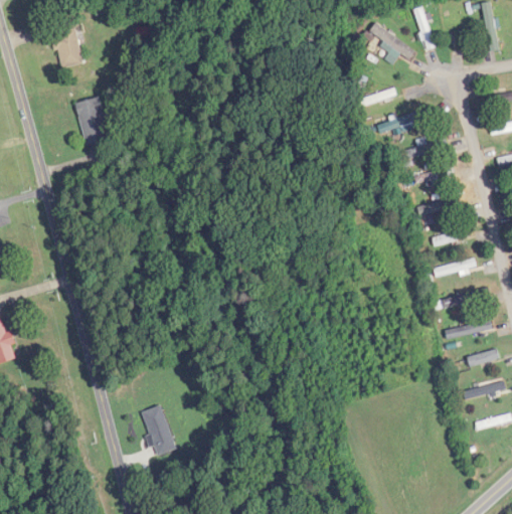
[(492,51),(500,48),(488,0),(479,2),(492,51)]
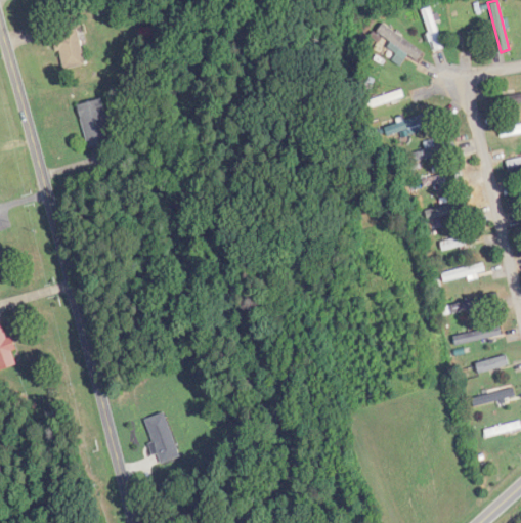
[(421,9),(432,50),(441,47),(430,7),(421,9)]
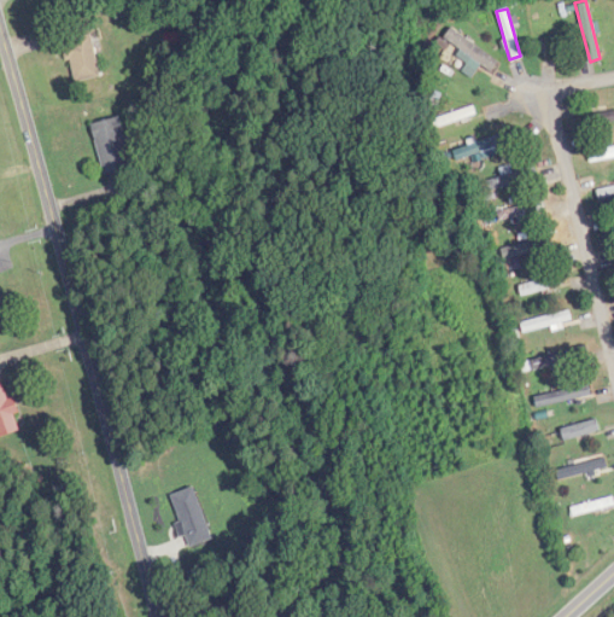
[(97,71),(88,28),(62,33),(70,76),(97,71)]
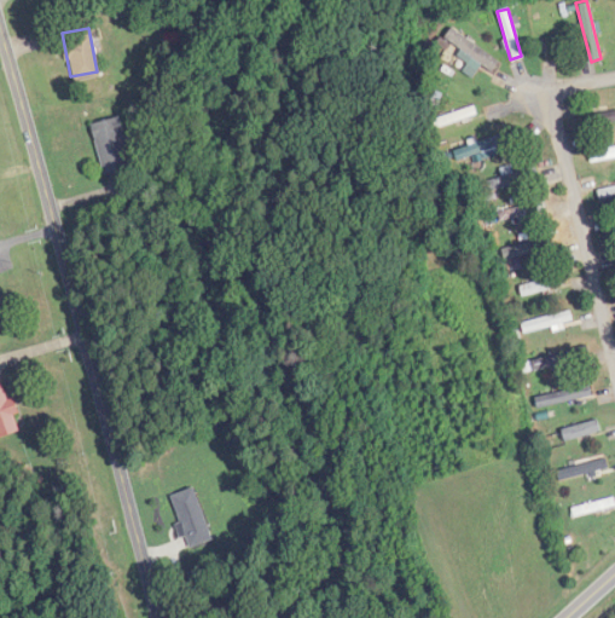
[(498,61),(454,32),(448,42),(491,70),(498,61)]
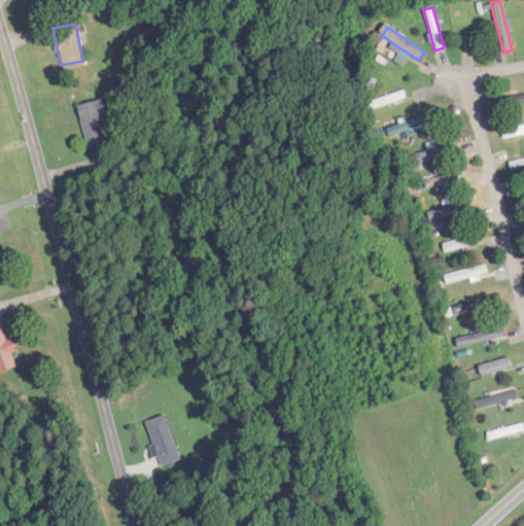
[(405,96),(403,89),(365,103),(368,110),(405,96)]
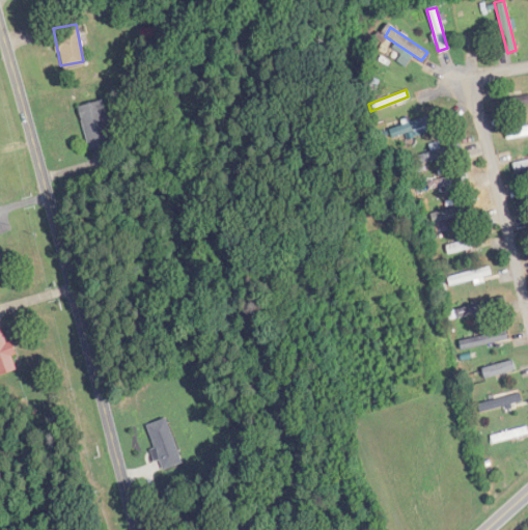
[(87,149),(111,143),(102,100),(77,106),(87,149)]
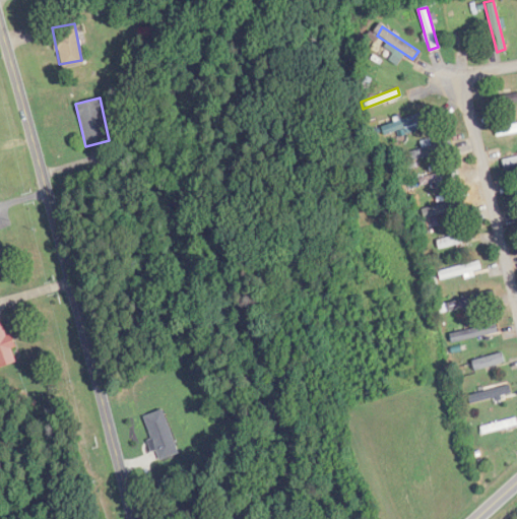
[(380,126),(383,134),(429,119),(426,110),(380,126)]
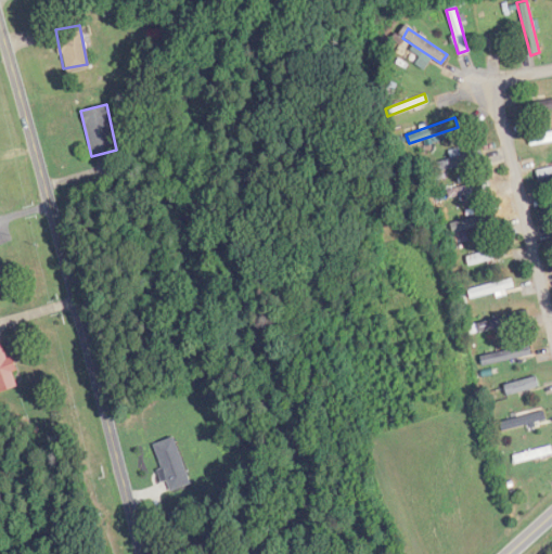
[(551,140),(551,130),(527,134),(529,144),(551,140)]
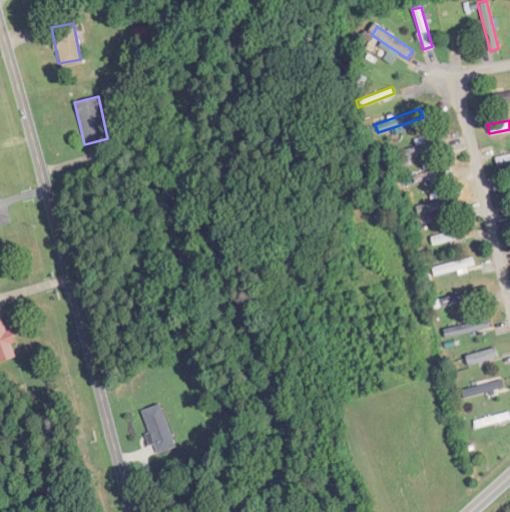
[(403,149),(405,158),(445,145),(442,138),(421,144),(421,143),(403,149)]
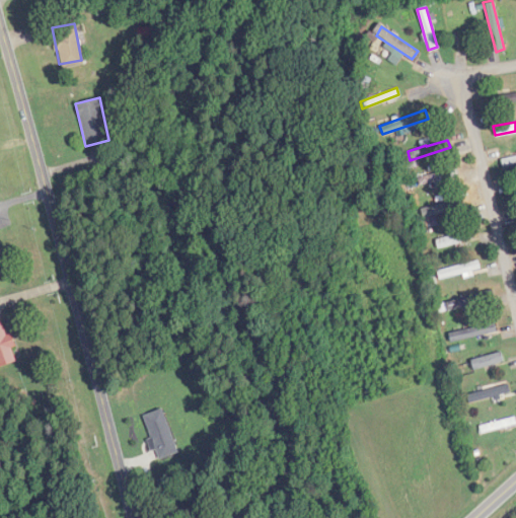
[(515,163),(515,154),(501,158),(504,167),(515,163)]
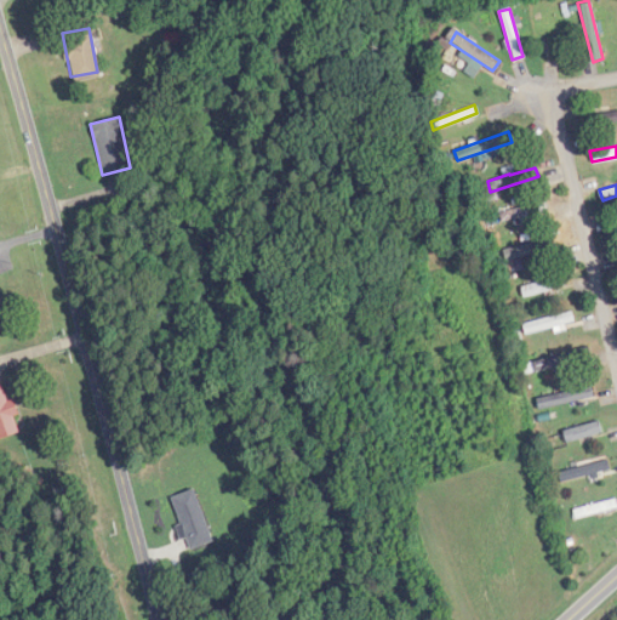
[(546,210),(544,202),(500,212),(502,221),(546,210)]
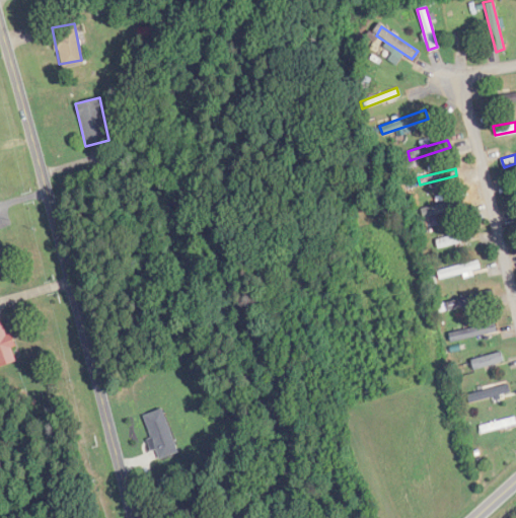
[(462,209),(461,201),(421,206),(423,214),(462,209)]
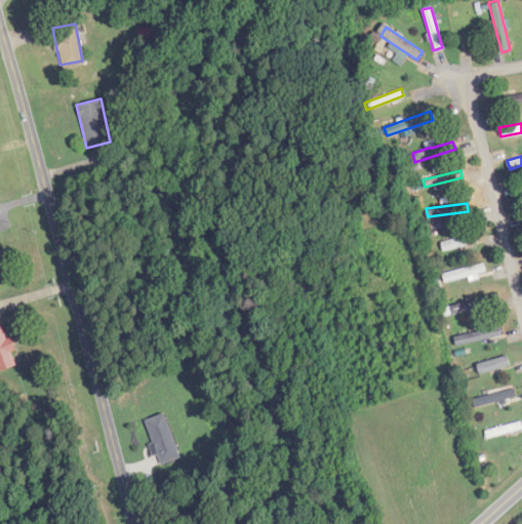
[(442,251),(477,242),(475,233),(439,242),(442,251)]
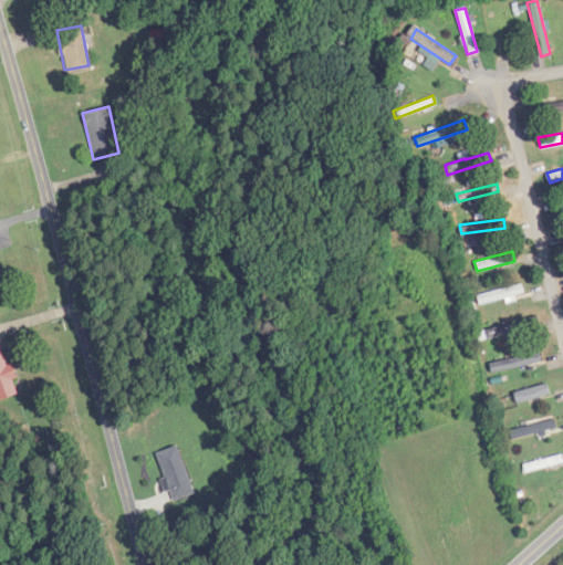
[(523,294),(520,283),(476,295),(479,306),(523,294)]
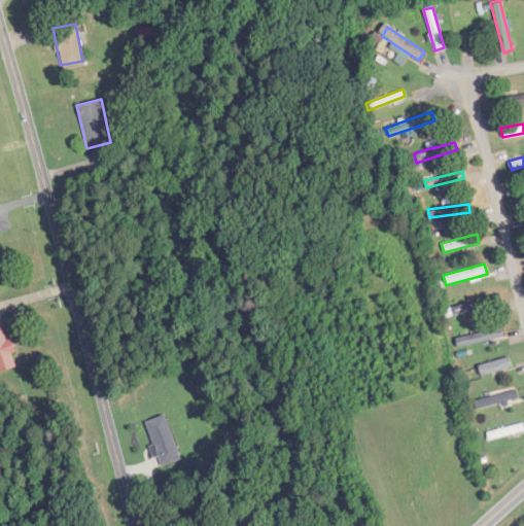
[(453,315),(499,303),(497,294),(451,307),(453,315)]
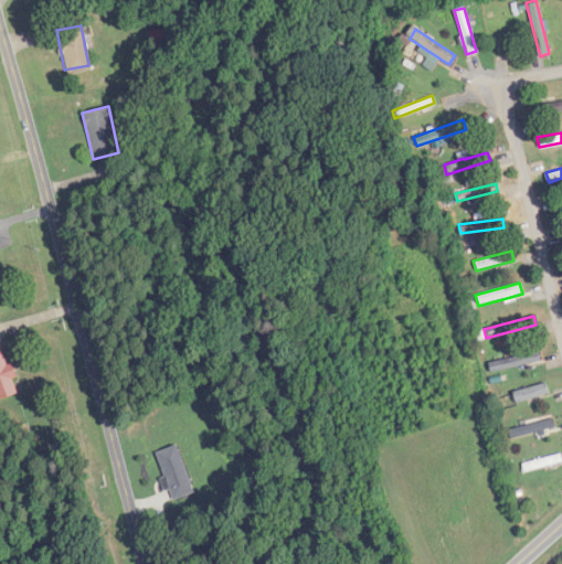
[(0,397),(17,393),(3,347),(0,348),(0,397)]
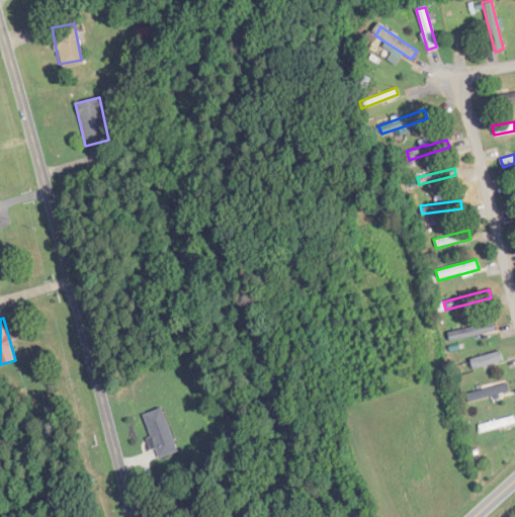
[(449,341),(494,330),(492,322),(447,333),(449,341)]
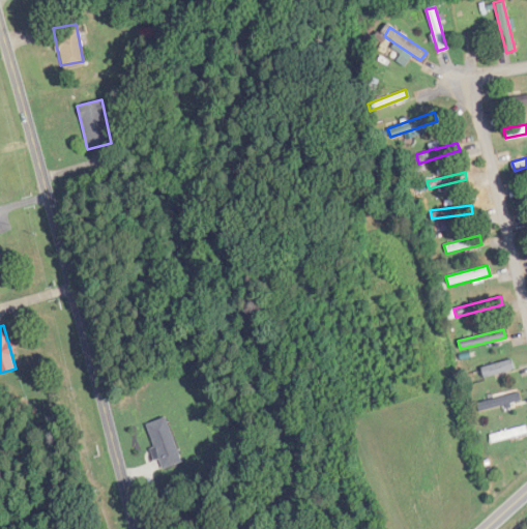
[(479,369),(482,378),(513,370),(509,359),(479,369)]
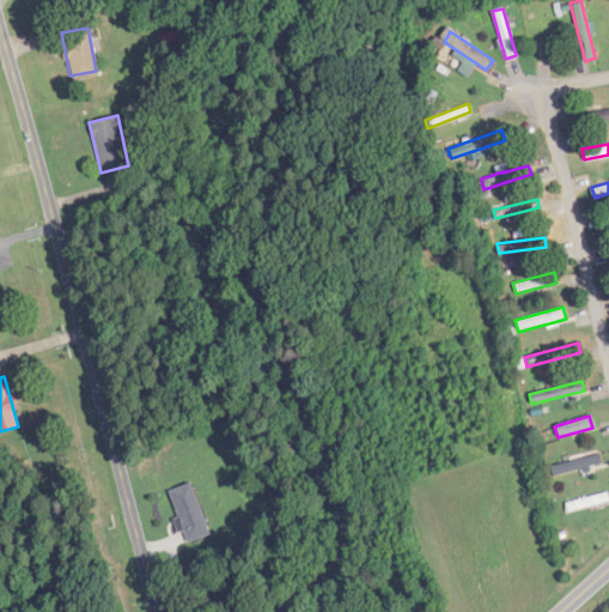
[(550,464),(552,473),(600,466),(598,456),(550,464)]
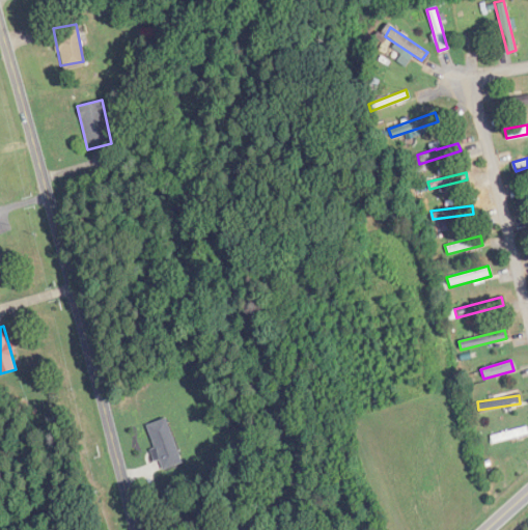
[(179,464),(165,418),(145,424),(160,470),(179,464)]
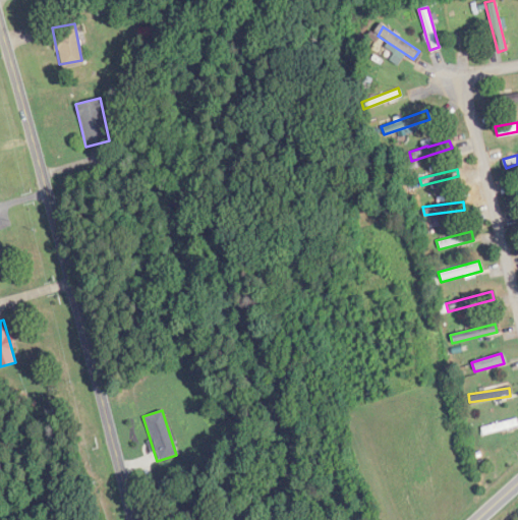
[(515,428),(514,421),(480,425),(481,432),(515,428)]
